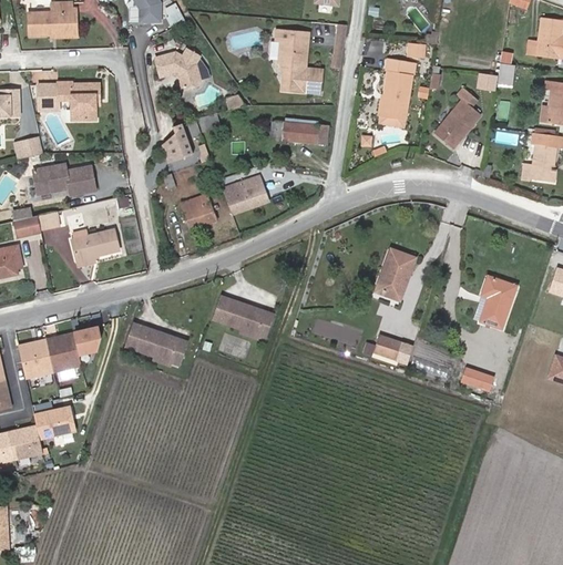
[(135,0),(139,4),(139,18),(160,18),(160,0),(135,0)]
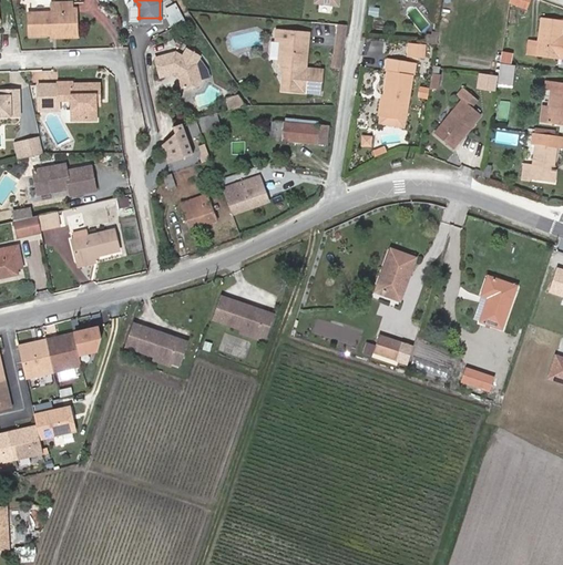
[(526,13),(530,2),(519,0),(513,0),(511,9),(526,13)]
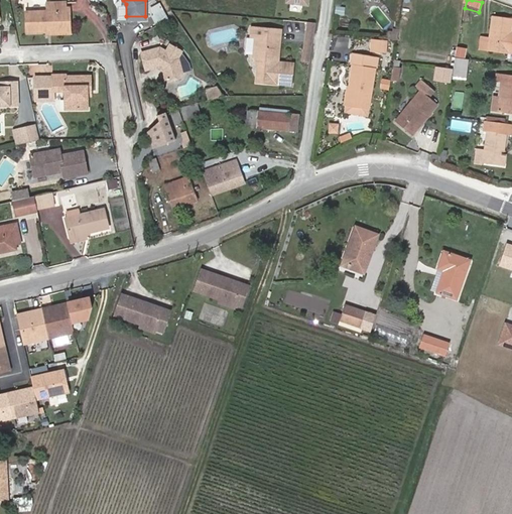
[(60,10),(46,11),(50,35),(61,35),(59,16),(61,15),(60,10)]
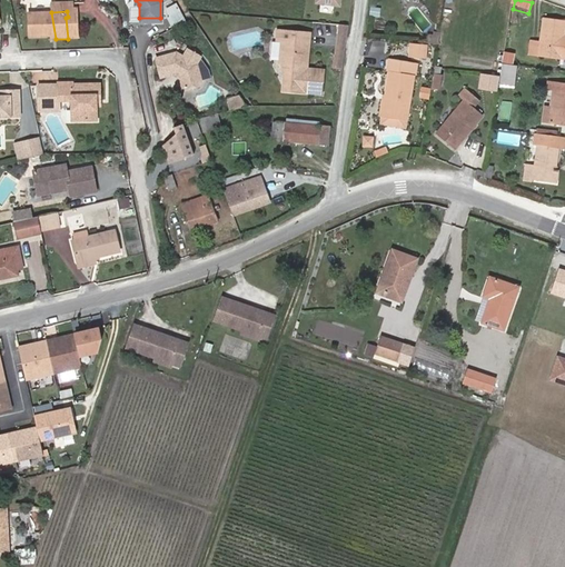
[(178,11),(165,18),(170,27),(184,21),(178,11)]
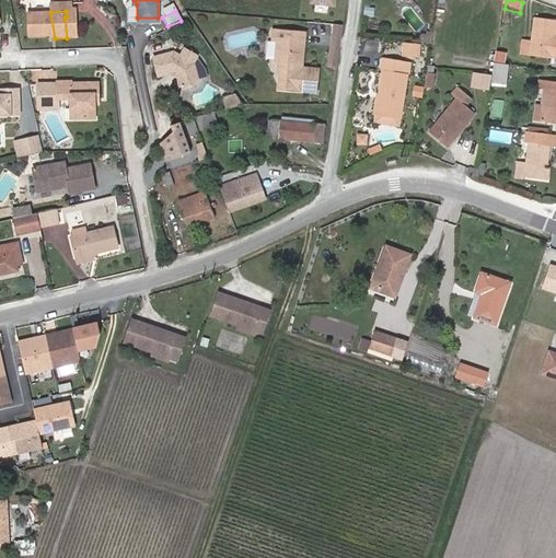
[(55,38),(50,12),(47,12),(48,16),(24,19),(25,41),(55,38)]
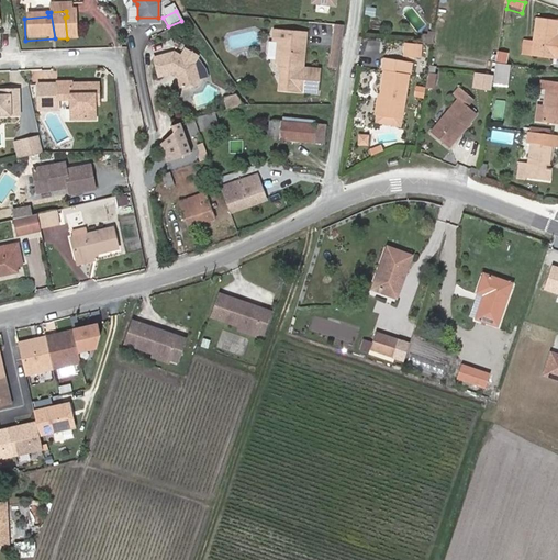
[(346,35),(348,24),(338,23),(337,34),(346,35)]
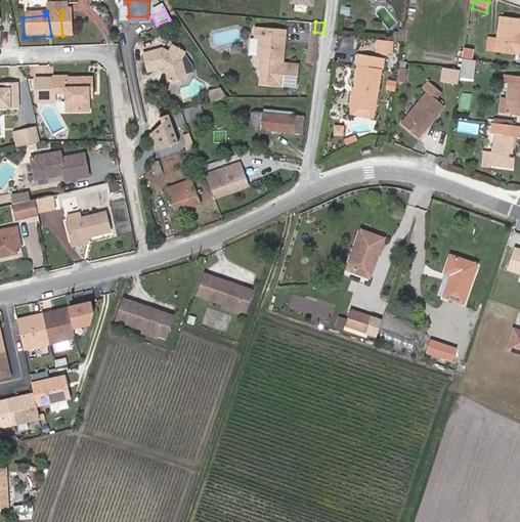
[(500,45),(499,55),(519,56),(519,63),(519,24),(502,22),(500,45)]
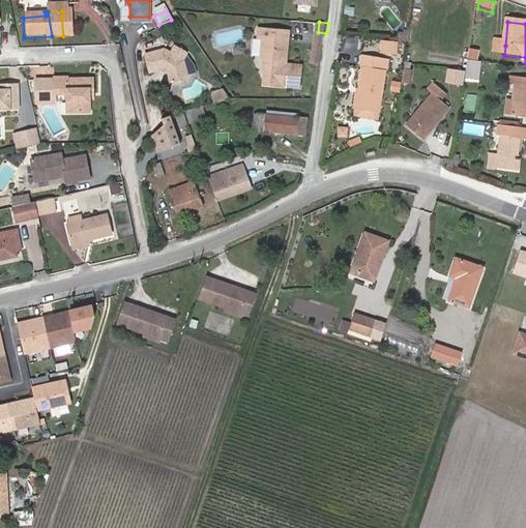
[(282,40),(283,28),(265,27),(264,36),(268,37),(267,57),(270,65),(269,83),(305,86),(307,65),(290,64),(290,58),(292,55),(293,41),(282,40)]
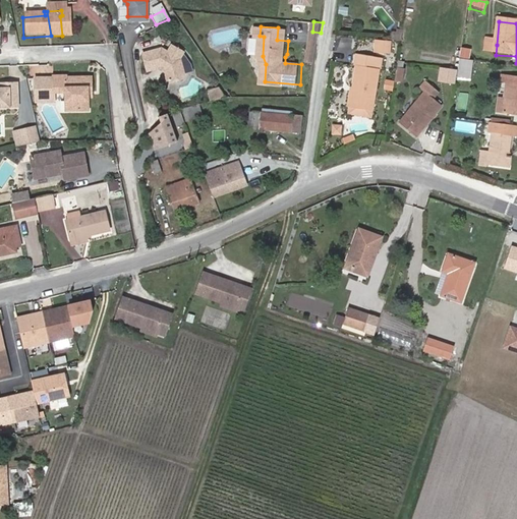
[(277,40),(288,41),(289,29),(278,27),(277,40)]
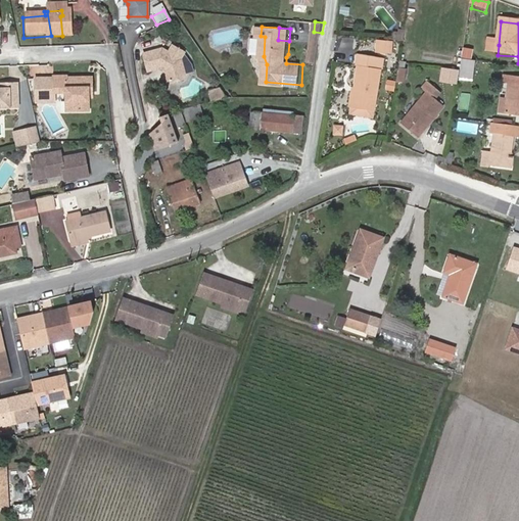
[(312,42),(321,43),(322,33),(314,32),(312,42)]
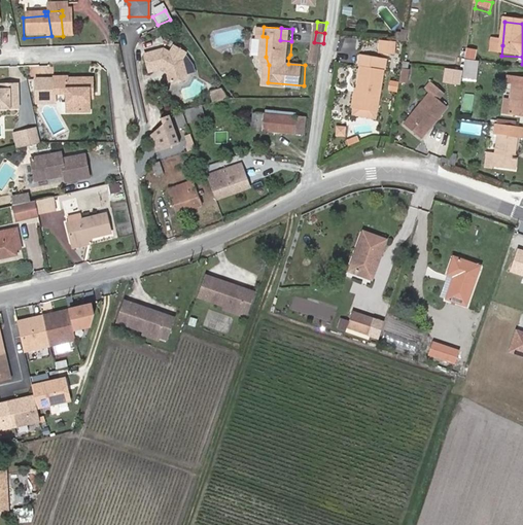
[(323,43),(314,42),(311,62),(320,63),(323,43)]
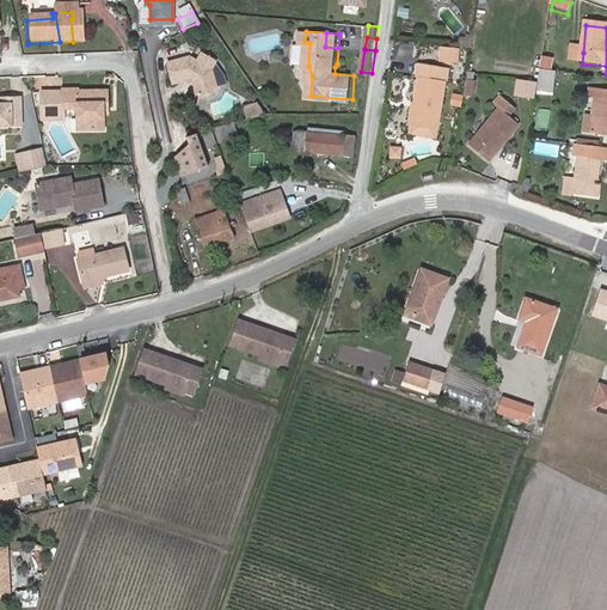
[(457,54),(442,53),(441,65),(457,65),(457,54)]
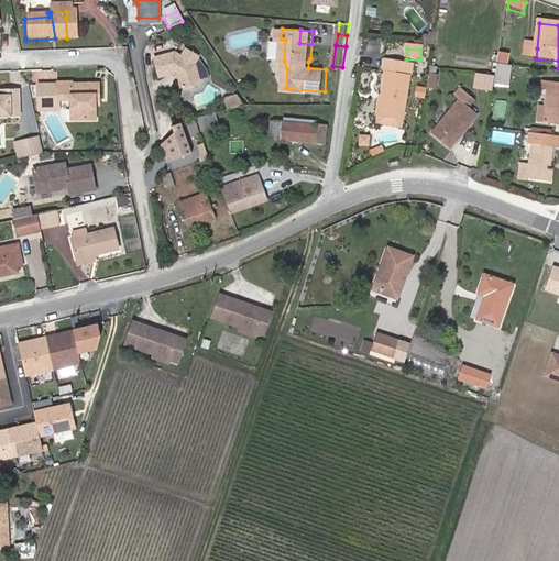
[(536,59),(537,48),(527,48),(526,56),(536,59)]
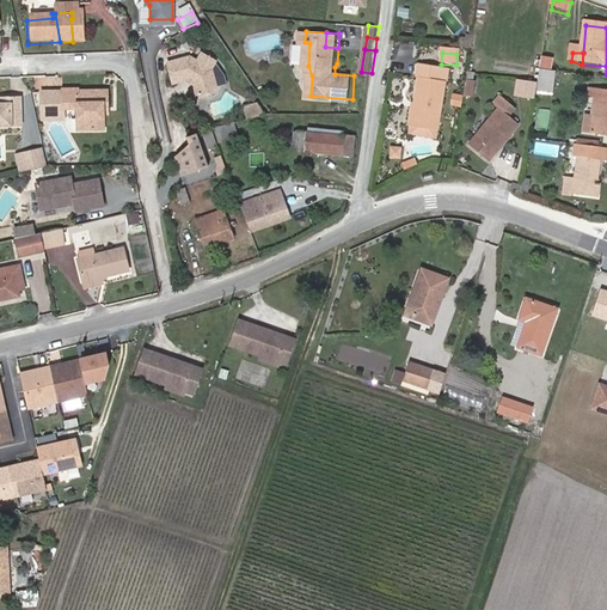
[(167,65),(172,86),(189,80),(192,83),(195,95),(202,98),(213,95),(216,90),(210,73),(214,63),(201,56),(196,62),(190,59),(167,65)]
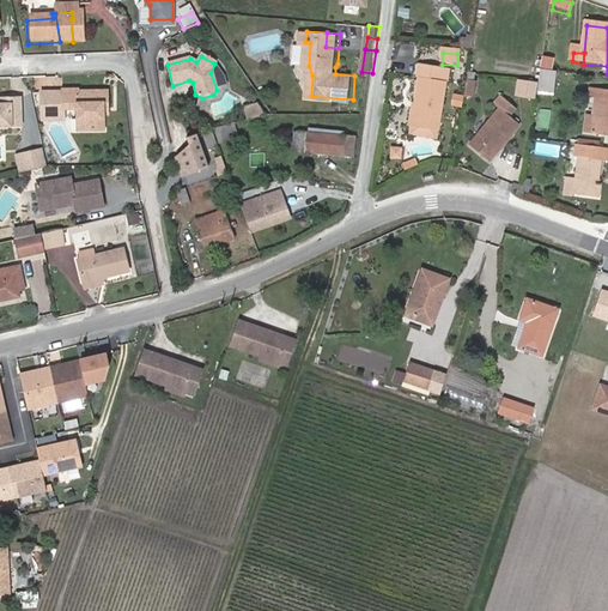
[(545,60),(543,68),(552,71),(553,61),(545,60)]
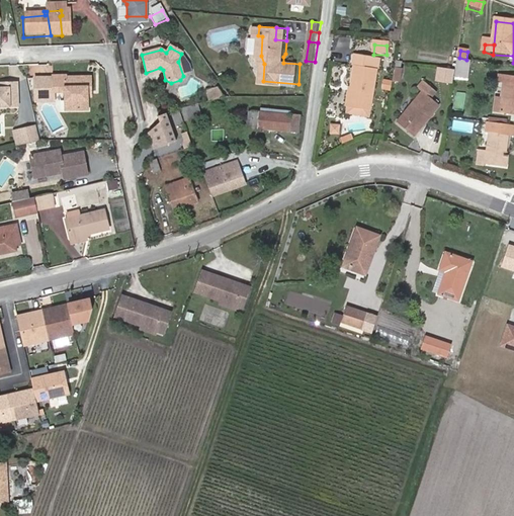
[(377,60),(355,57),(353,67),(356,68),(352,108),(373,111),(377,71),(375,71),(377,60)]
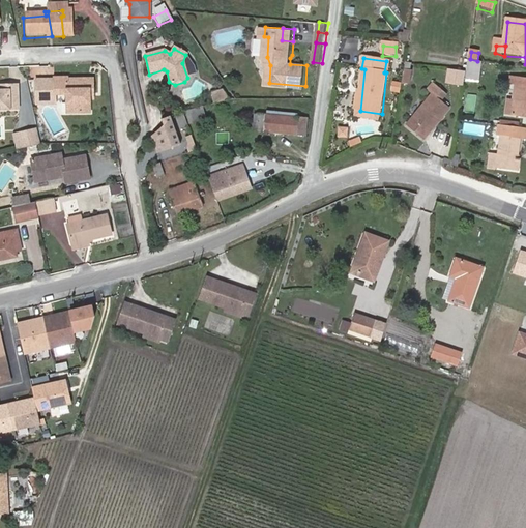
[(467,65),(464,88),(473,88),(476,67),(467,65)]
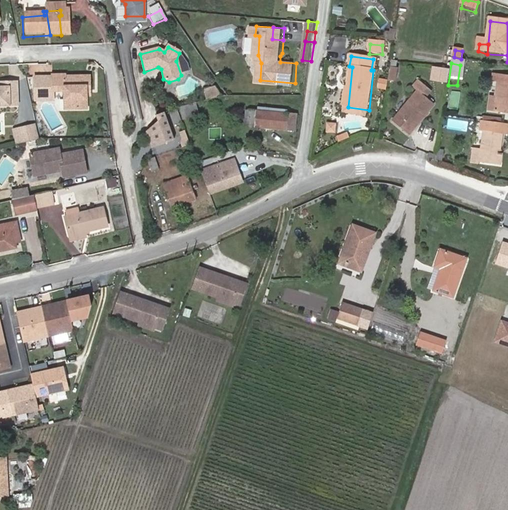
[(93,104),(92,86),(95,86),(95,72),(59,74),(59,75),(41,76),(41,88),(71,87),(72,105),(93,104)]
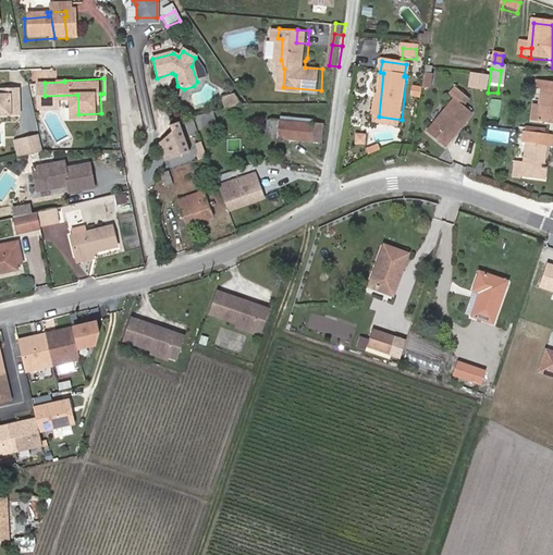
[(540,94),(535,123),(552,125),(552,85),(536,83),(535,94),(540,94)]
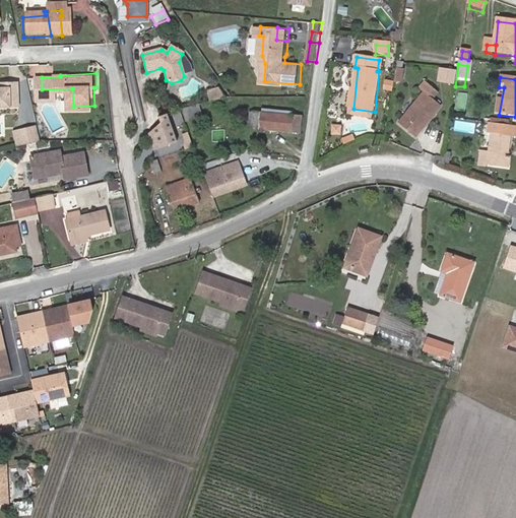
[(411,124),(417,130),(439,107),(431,98),(436,91),(426,81),(420,87),(423,90),(395,119),(406,130),(411,124)]
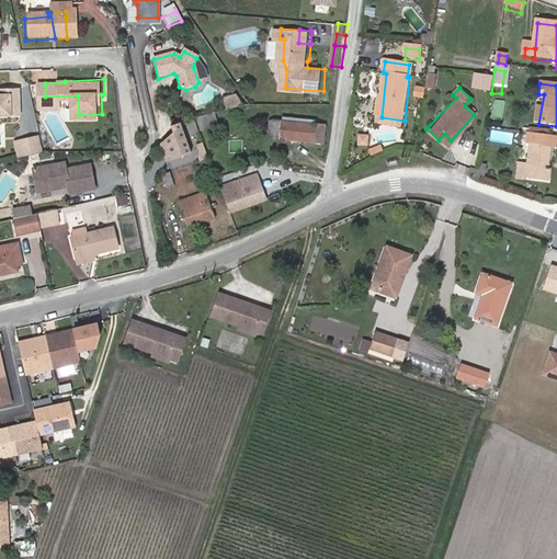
[(0,114),(21,115),(20,89),(11,89),(11,97),(0,95),(0,114)]
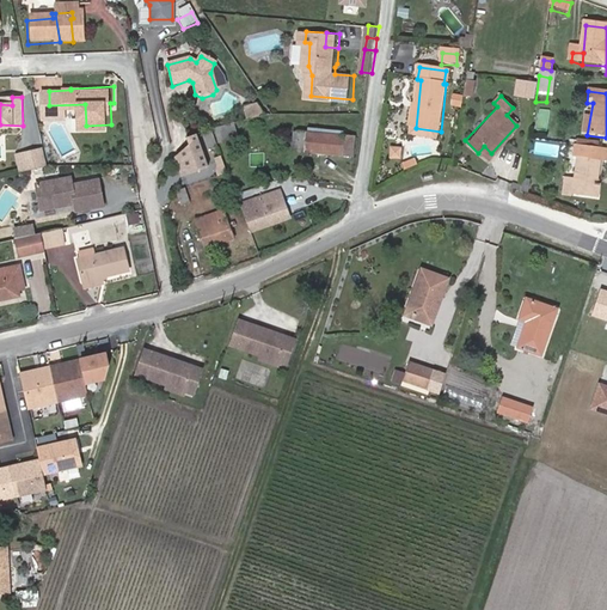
[(243,114),(256,109),(253,103),(240,107),(243,114)]
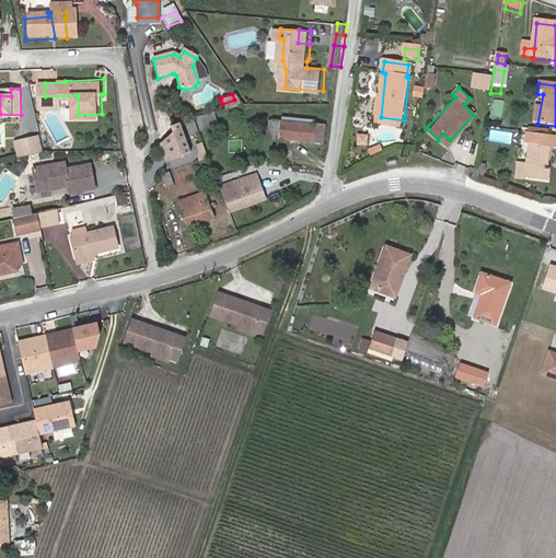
[(210,111),(195,116),(199,127),(213,121),(210,111)]
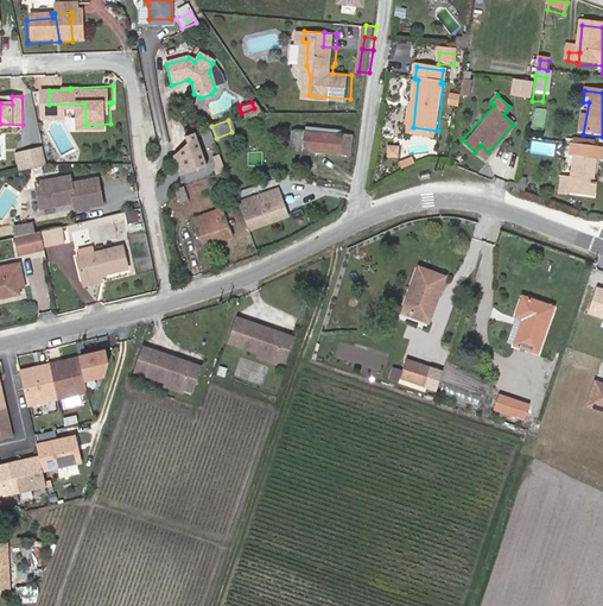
[(203,164),(192,131),(183,133),(185,140),(171,151),(178,171),(203,164)]
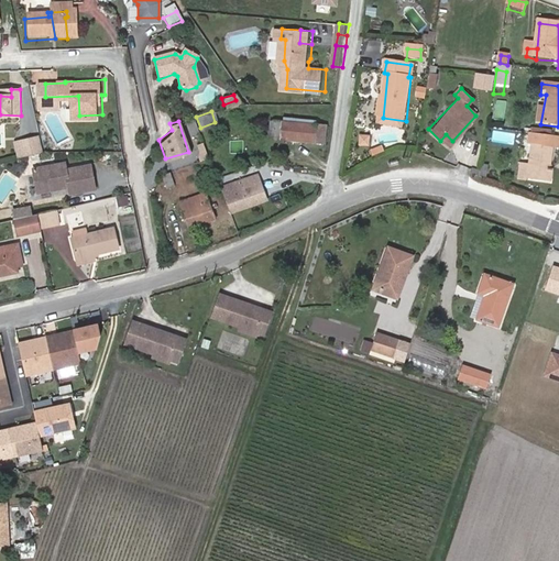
[(269,140),(282,141),(283,125),(270,124),(269,140)]
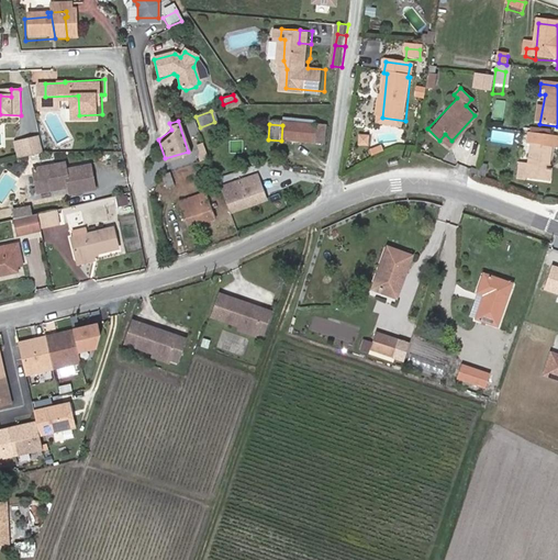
[(311,143),(312,127),(282,125),(281,141),(311,143)]
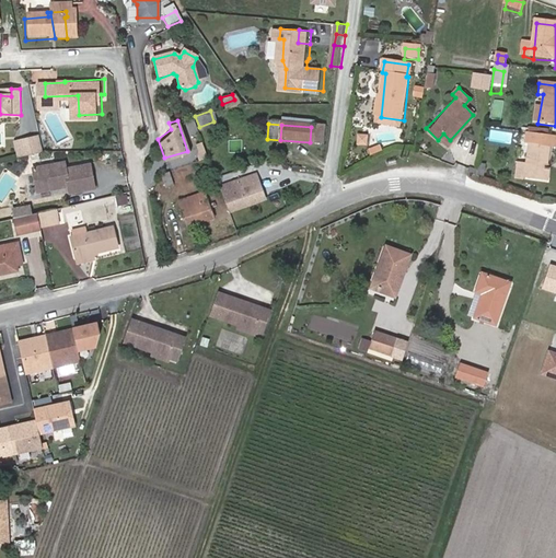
[(321,128),(311,127),(310,142),(320,142),(321,128)]
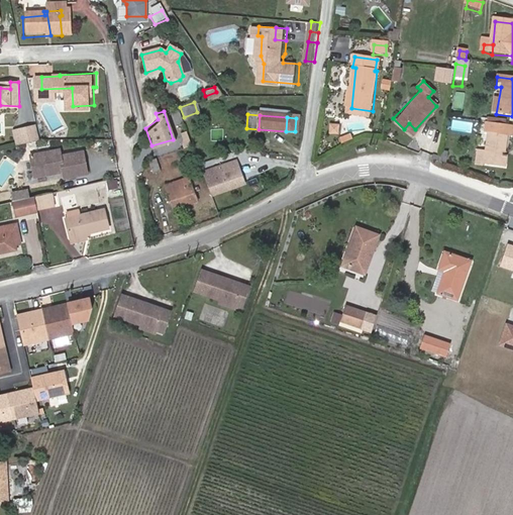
[(409,123),(404,129),(409,135),(415,129),(409,123)]
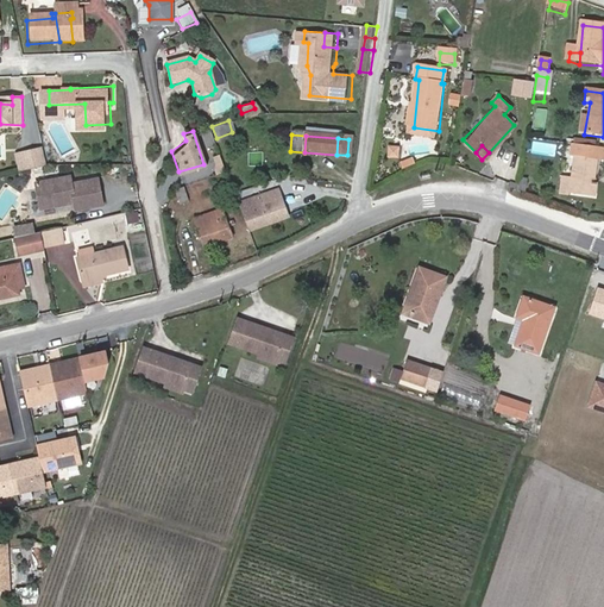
[(603,150),(570,145),(568,157),(574,158),(572,177),(560,176),(558,195),(571,198),(571,195),(595,198),(599,161),(603,162),(603,150)]
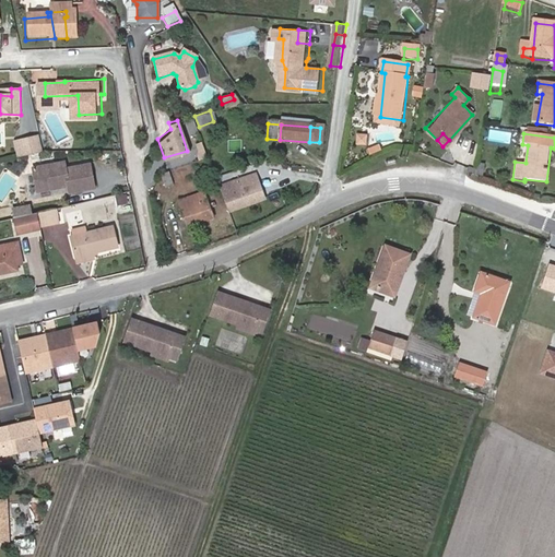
[(42,137),(26,139),(30,154),(45,151),(42,137)]
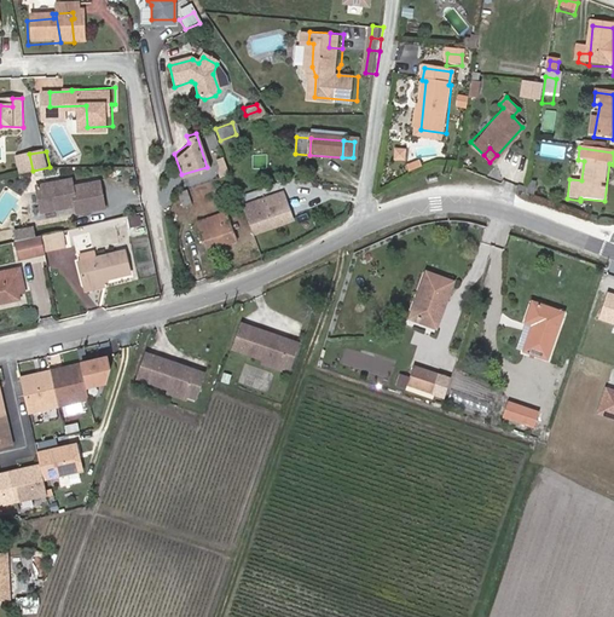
[(29,154),(23,156),(25,172),(33,171),(29,154)]
